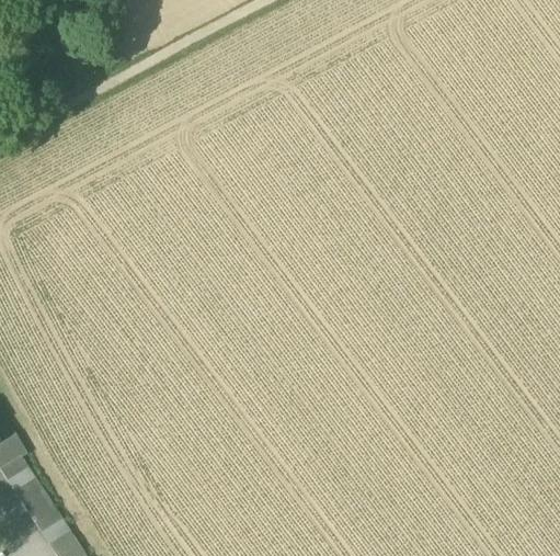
[(0,465),(1,468),(9,479),(29,466),(22,455),(26,452),(15,432),(0,442),(0,465)]
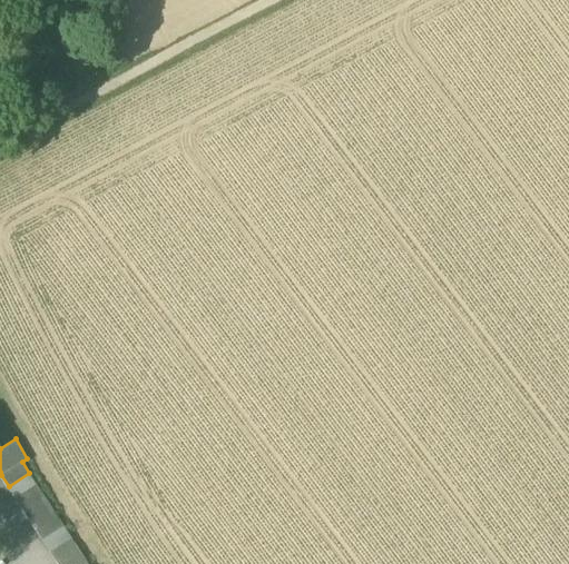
[(37,484),(29,473),(9,486),(16,496),(37,484)]
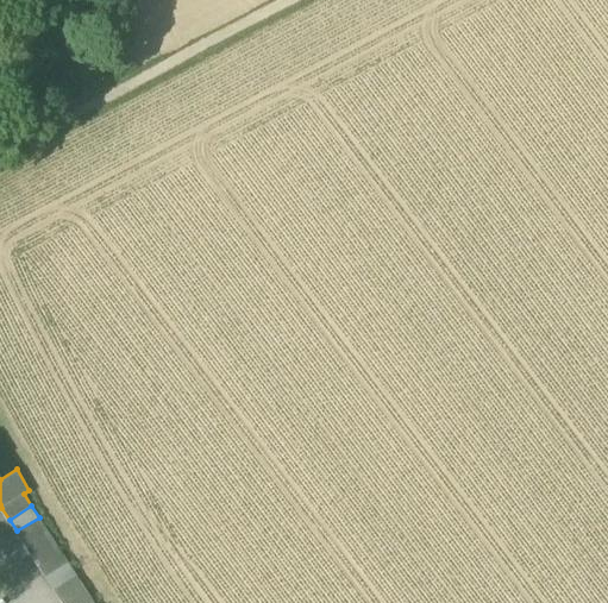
[(46,528),(39,517),(17,531),(24,542),(46,528)]
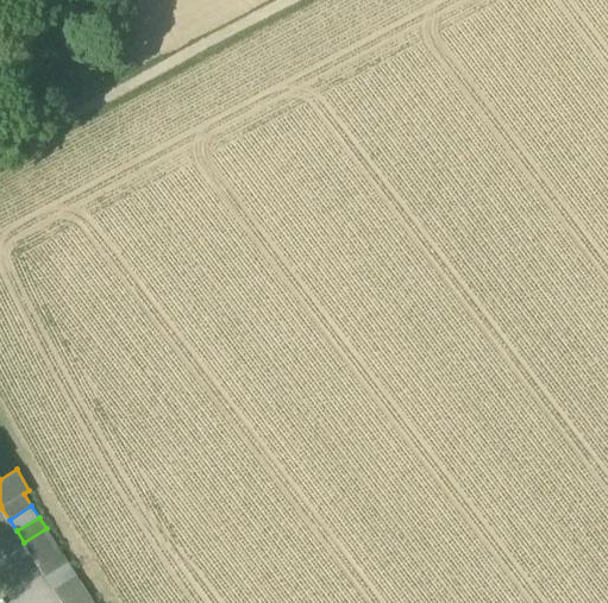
[(54,539),(46,528),(24,542),(32,553),(54,539)]
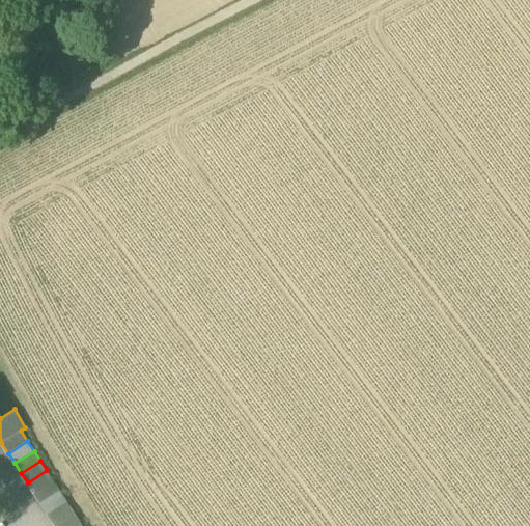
[(53,480),(47,470),(28,482),(34,492),(53,480)]
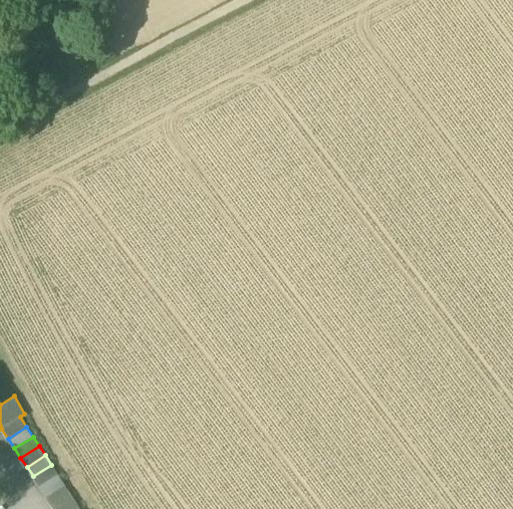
[(57,474),(51,465),(33,476),(39,486),(57,474)]
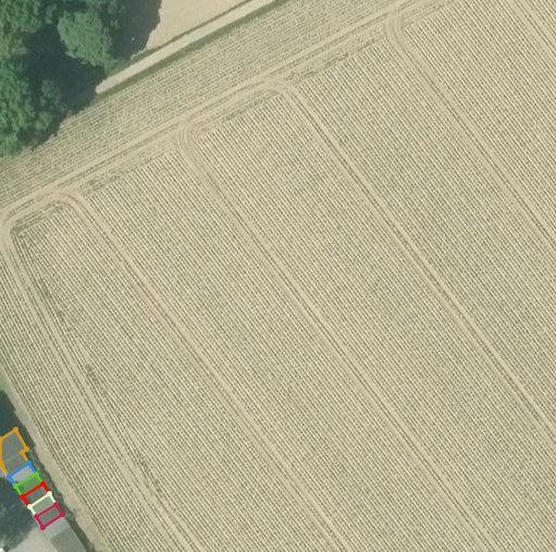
[(69,525),(62,514),(42,527),(49,537),(69,525)]
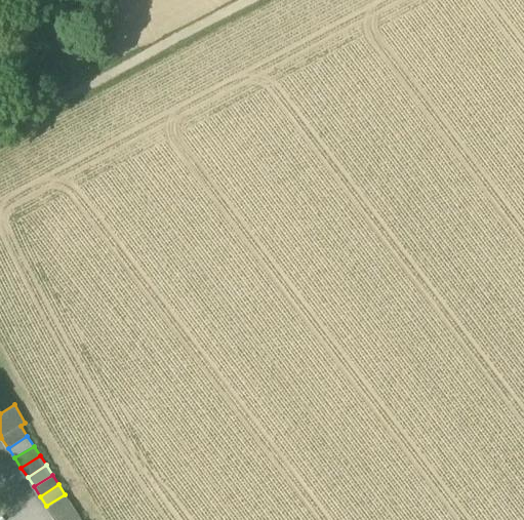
[(71,504),(65,494),(46,506),(52,516),(71,504)]
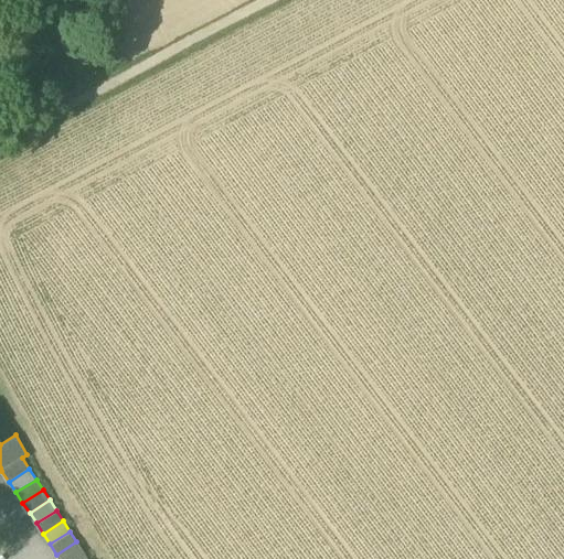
[(72,558),(84,551),(76,541),(56,555),(60,558),(72,558)]
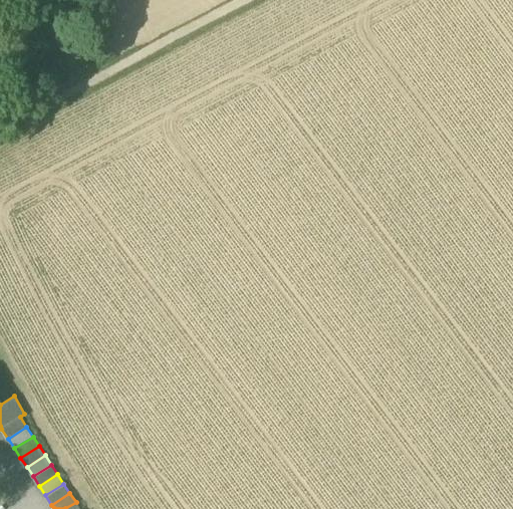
All buildings are outlined.
